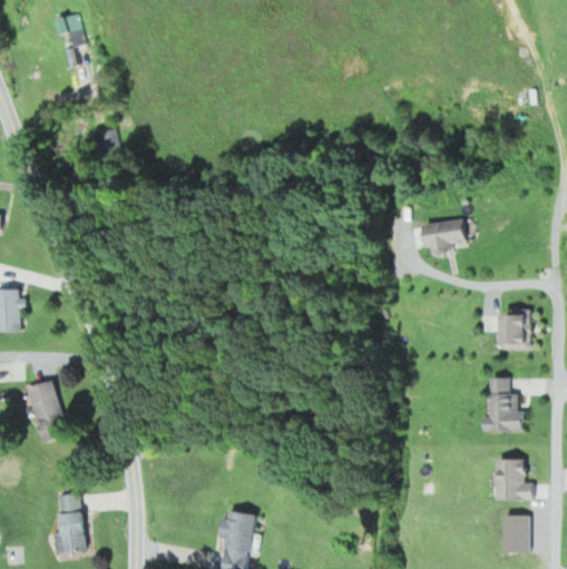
[(68,67),(82,64),(78,48),(84,47),(76,15),(55,19),(59,36),(67,35),(71,48),(64,50),(68,67)]
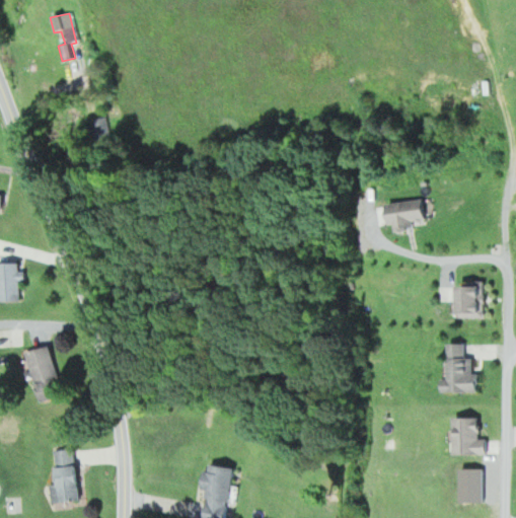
[(386,206),(390,232),(414,228),(413,223),(427,221),(423,199),(386,206)]
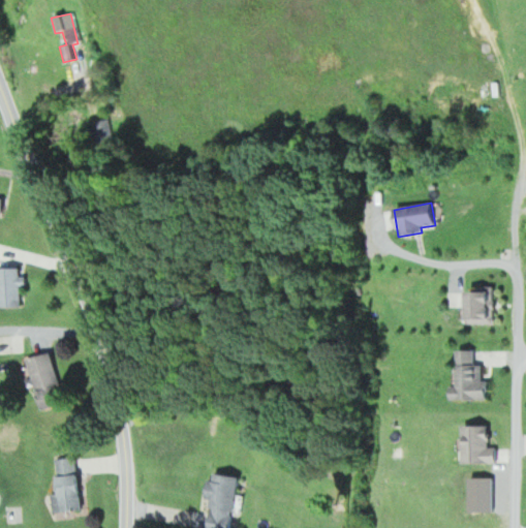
[(0,308),(17,308),(17,269),(0,269),(0,308)]
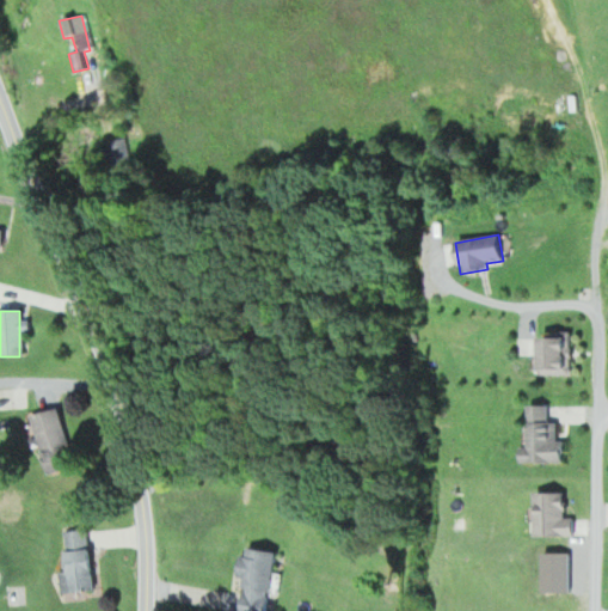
[(567,377),(569,338),(540,338),(539,376),(567,377)]
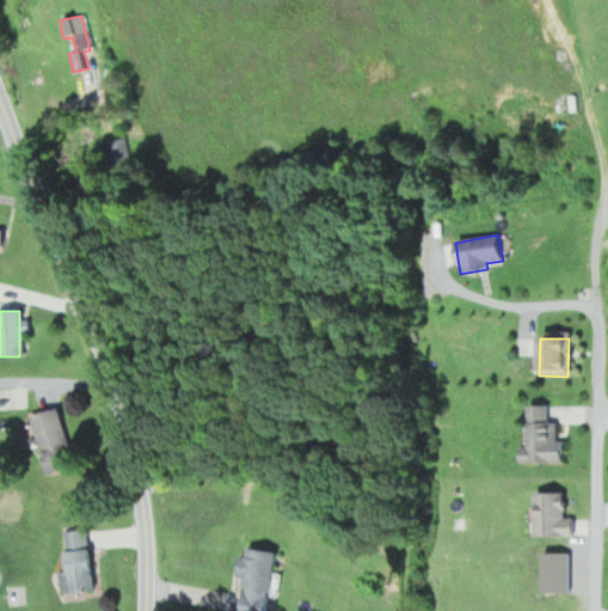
[(562,464),(562,441),(557,441),(557,422),(547,422),(547,407),(526,407),(526,448),(520,448),(520,464),(562,464)]
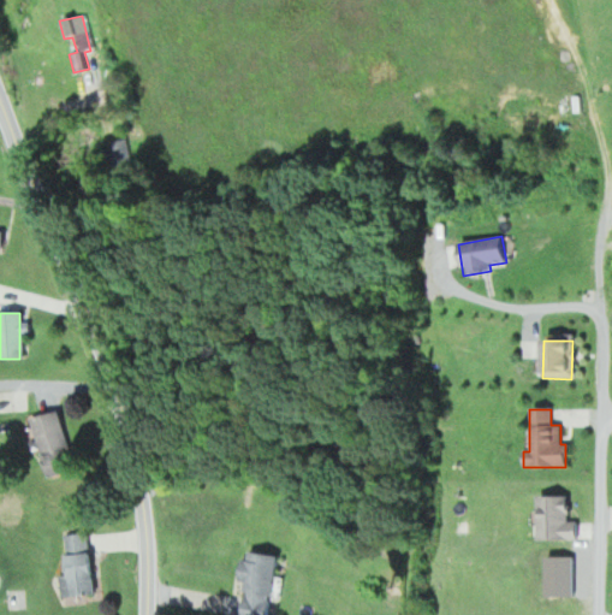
[(29,419),(41,478),(71,473),(59,413),(29,419)]
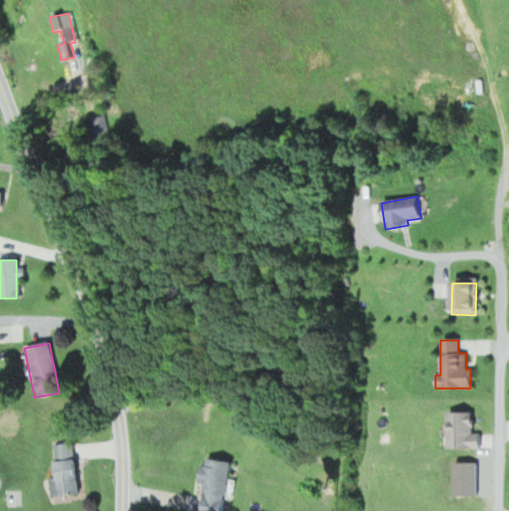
[(445,447),(465,447),(465,413),(445,413),(445,447)]
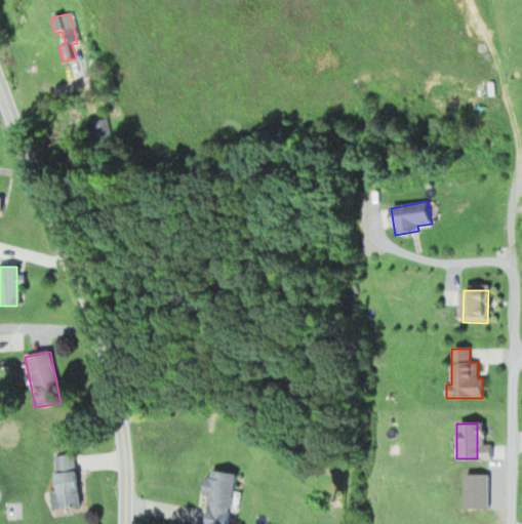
[(48,491),(49,509),(78,507),(74,455),(51,456),(53,490),(48,491)]
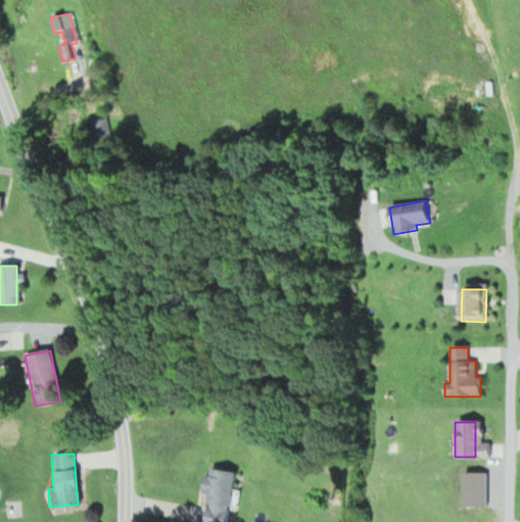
[(227,512),(235,471),(208,466),(200,507),(227,512)]
